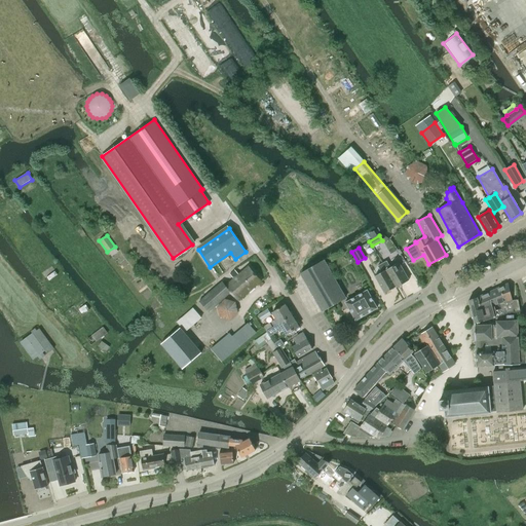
[(322,311),(345,298),(324,260),(300,273),(322,311)]
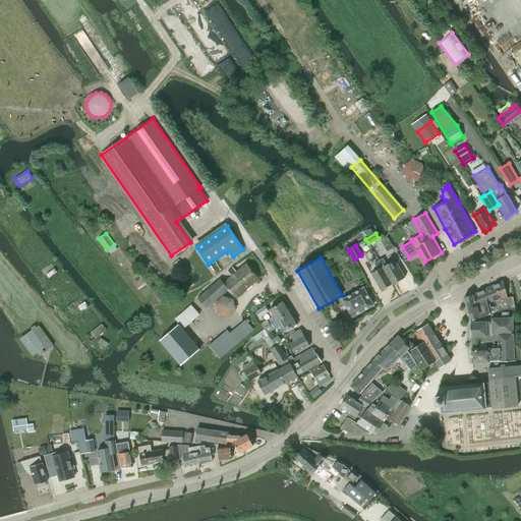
[(379,261),(391,284),(392,285),(404,278),(394,259),(386,265),(383,258),(379,261)]
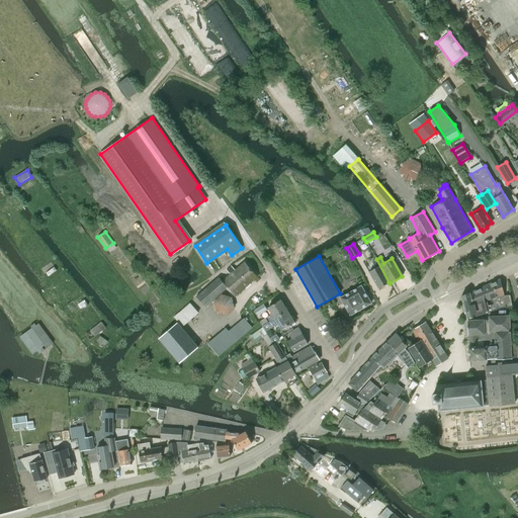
[(389,282),(376,259),(371,262),(375,268),(369,271),(378,288),(389,282)]
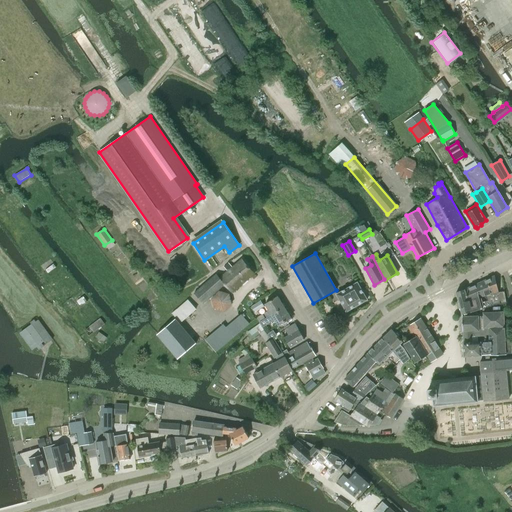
[(233,293),(255,273),(241,258),(232,266),(229,262),(224,267),(227,270),(219,277),(216,273),(194,293),(203,303),(225,284),(233,293)]
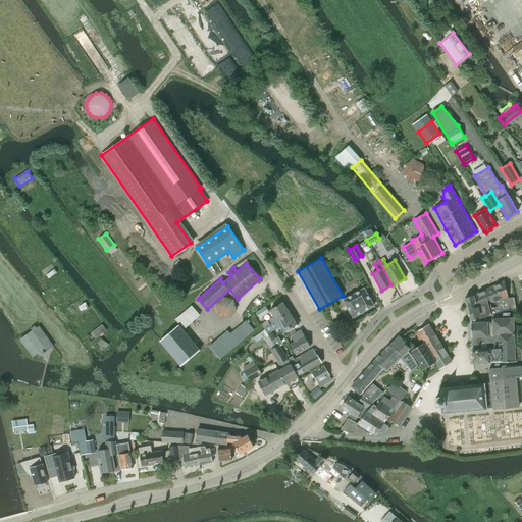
[(52,264),(42,271),(45,276),(47,275),(49,278),(57,272),(55,269),(52,264)]
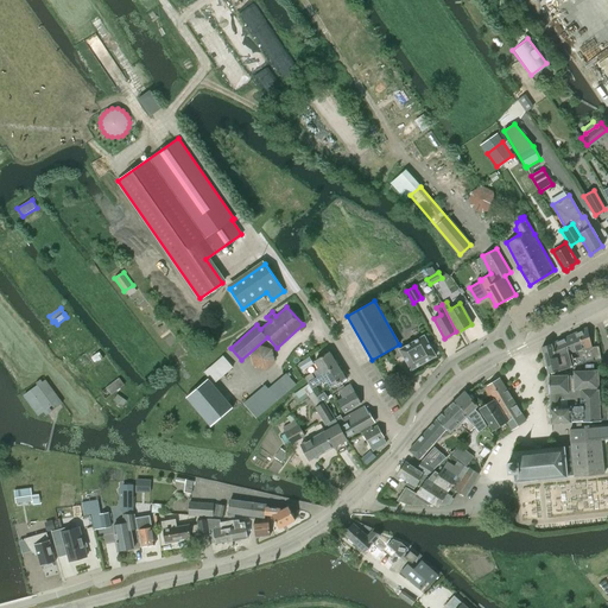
[(542,347),(542,349),(549,374),(572,367),(568,354),(576,352),(578,358),(572,359),(575,367),(593,361),(597,360),(595,347),(591,348),(587,328),(568,337),(551,343),(542,347)]
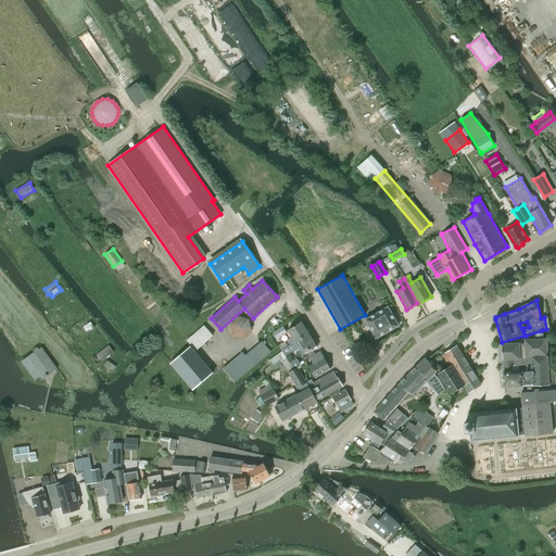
[(376,338),(399,326),(388,306),(365,319),(376,338)]
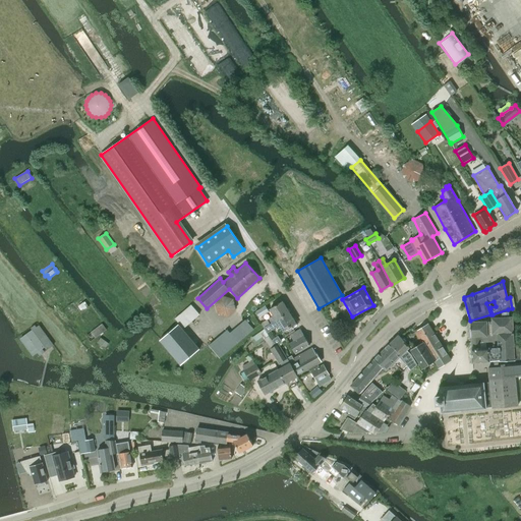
[(228,317),(236,310),(234,299),(223,296),(215,303),(218,314),(228,317)]
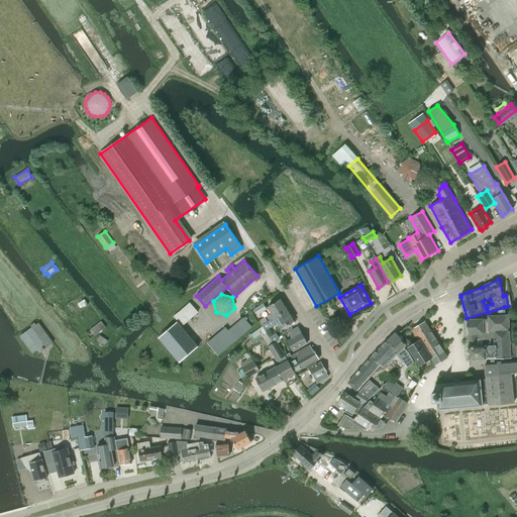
[(280,299),(268,307),(272,313),(269,315),(272,320),(287,310),(280,299)]
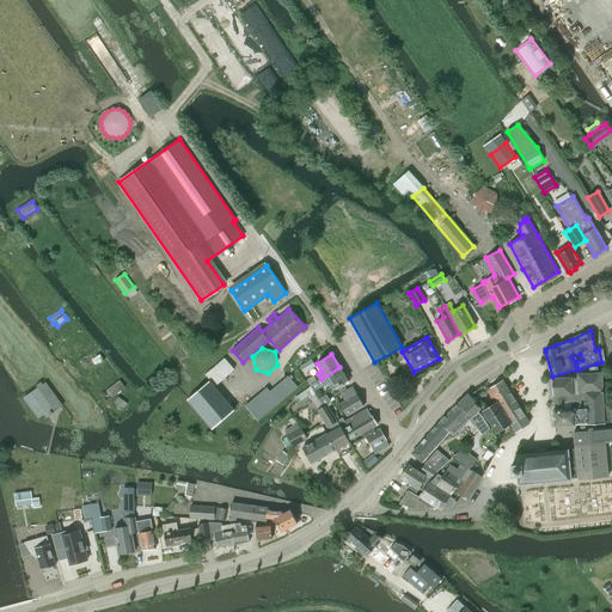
[(99,355),(92,361),(96,367),(104,361),(99,355)]
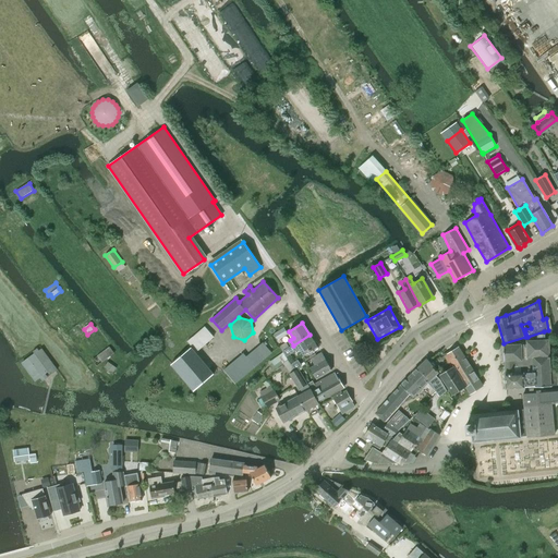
[(288,334),(283,328),(274,334),(277,340),(288,334)]
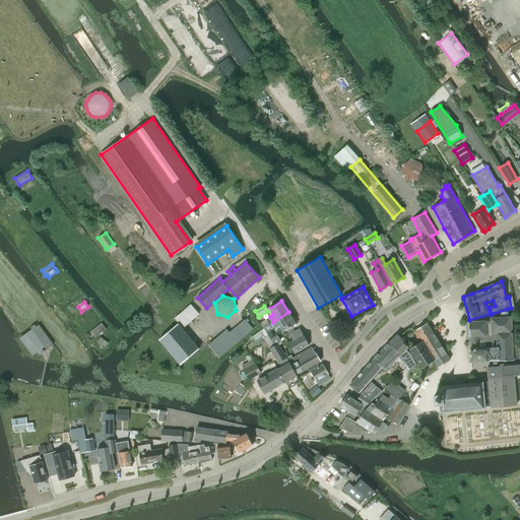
[(295,326),(295,324),(296,323),(288,312),(273,322),(269,324),(264,327),(267,332),(279,325),(282,331),(285,336),(295,330),(293,327),(295,326)]
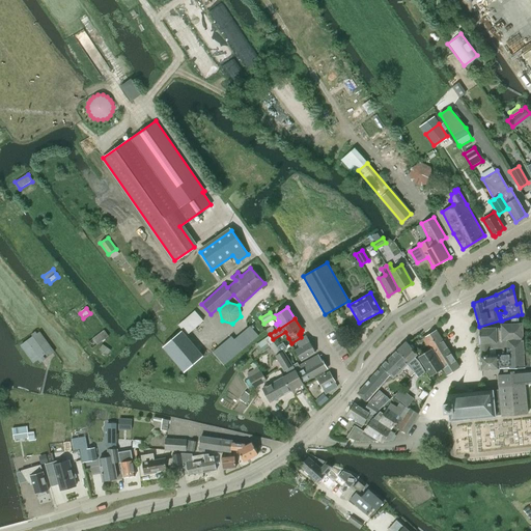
[(519,324),(519,318),(512,318),(512,325),(501,325),(502,329),(498,329),(497,329),(497,328),(479,329),(480,344),(481,356),(480,356),(481,370),(498,369),(500,369),(507,368),(530,367),(530,351),(523,351),(522,324),(519,324)]
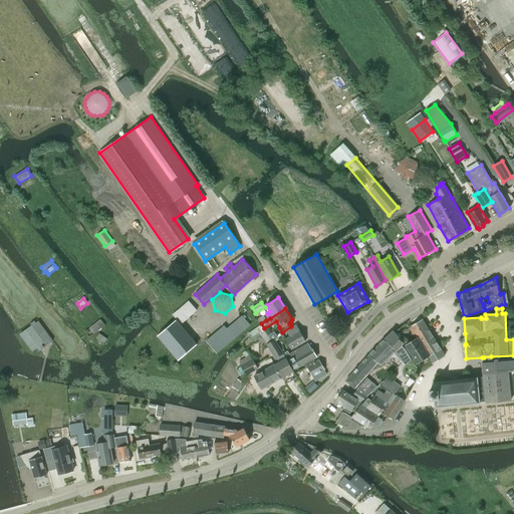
[(206,341),(216,353),(250,324),(242,315),(227,328),(225,325),(206,341)]
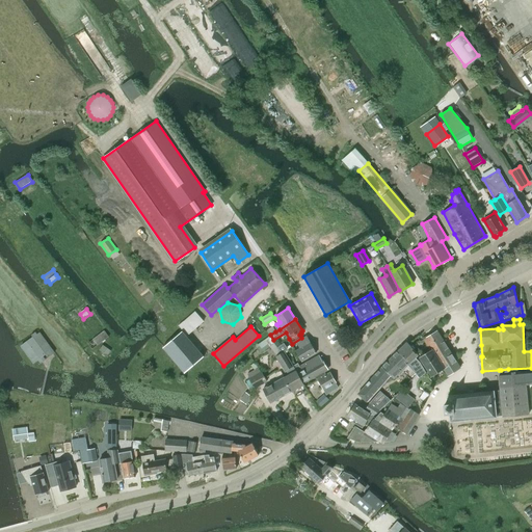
[(429,351),(435,362),(451,353),(437,330),(423,340),(430,350),(429,351)]
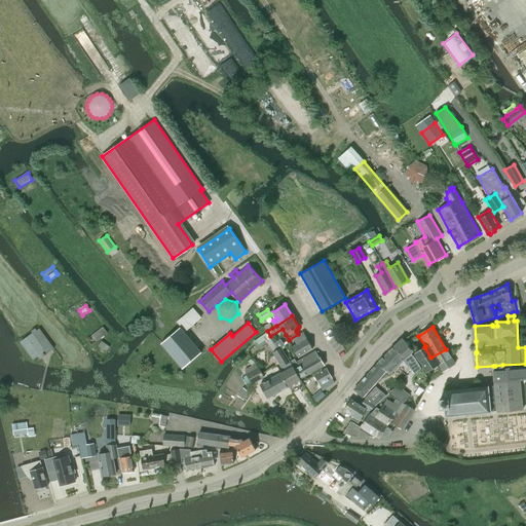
[(35,328),(31,331),(33,334),(22,342),(34,359),(51,346),(38,329),(36,330),(35,328)]
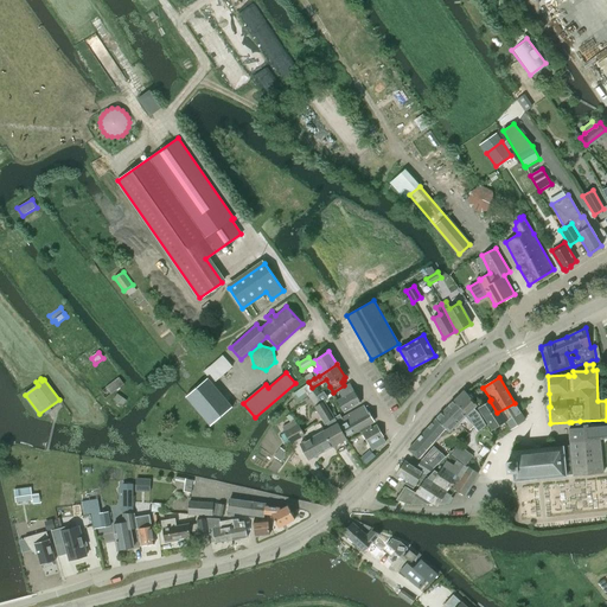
[(119,378),(100,393),(106,400),(123,385),(119,378)]
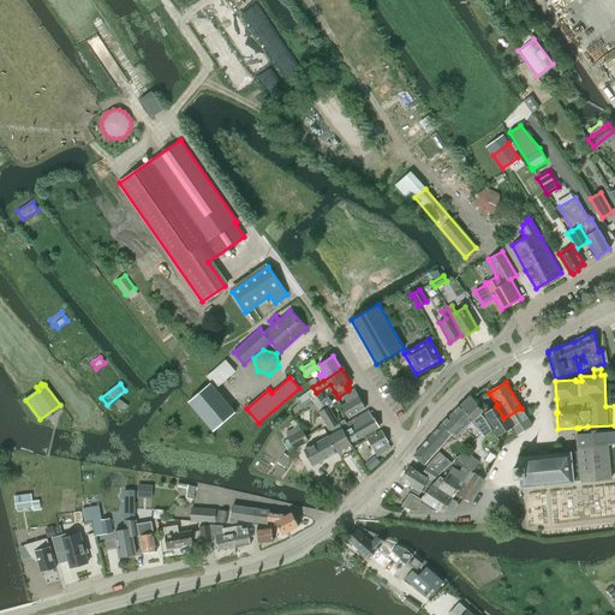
[(225,402),(213,384),(189,401),(210,429),(233,412),(225,402)]
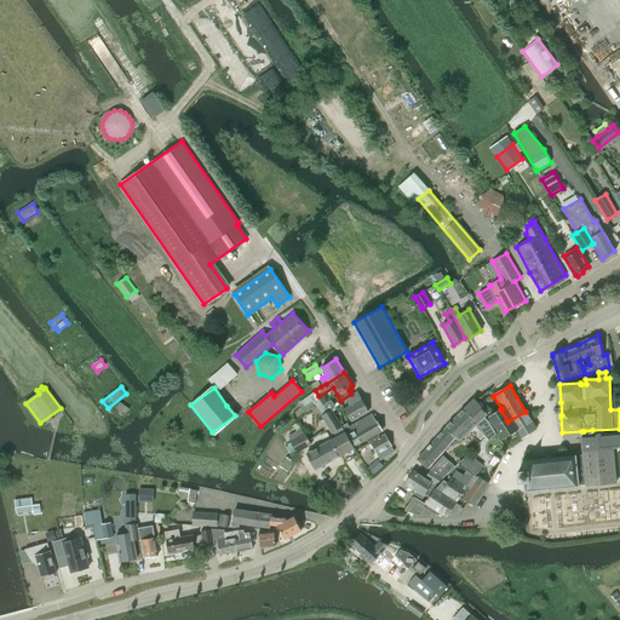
[(368,412),(356,392),(345,399),(349,406),(344,409),(351,422),(368,412)]
